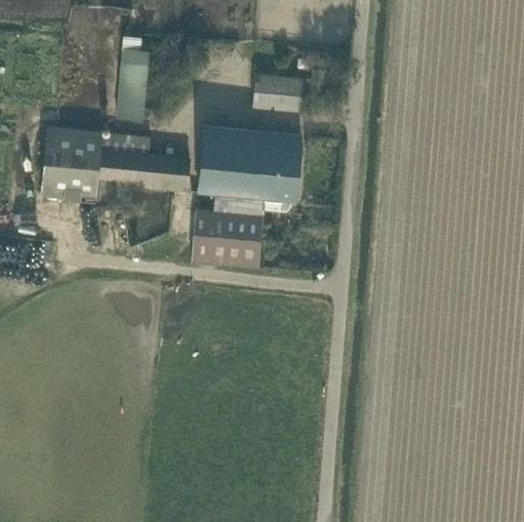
[(309,57),(297,56),(296,67),(308,68),(309,57)]
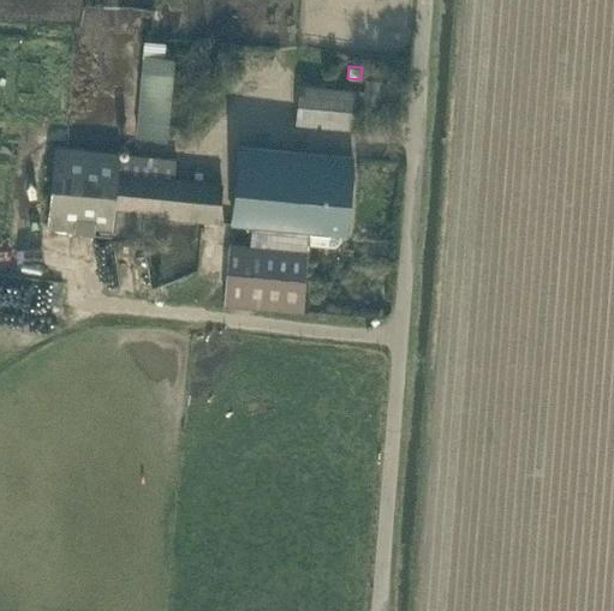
[(179,132),(168,131),(173,76),(142,72),(136,139),(178,143),(179,132)]
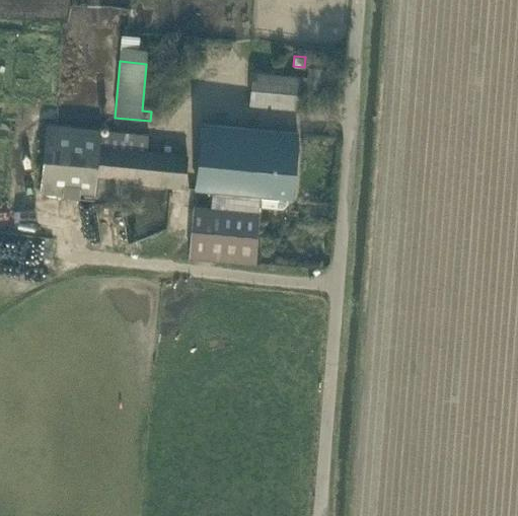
[(302,78),(301,86),(323,88),(325,67),(309,65),(308,78),(302,78)]
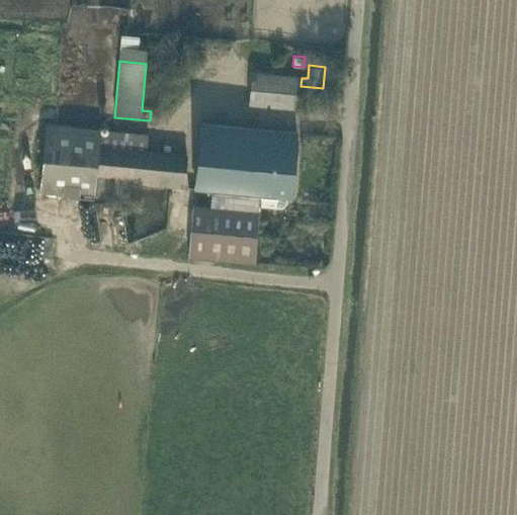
[(251,74),(248,107),(298,111),(302,78),(251,74)]
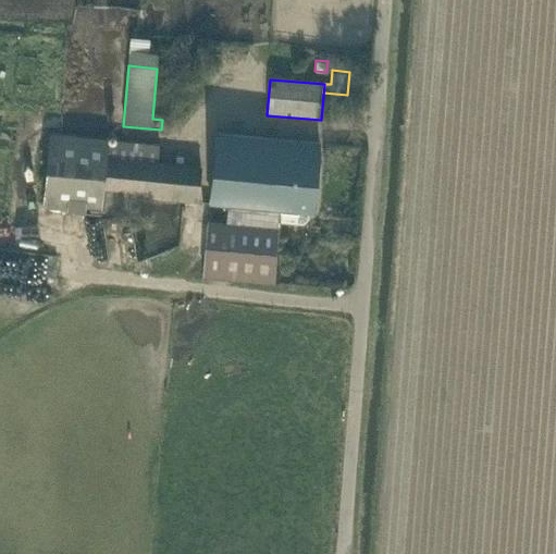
[(51,135),(42,209),(140,216),(143,199),(199,206),(201,168),(158,163),(160,146),(51,135)]
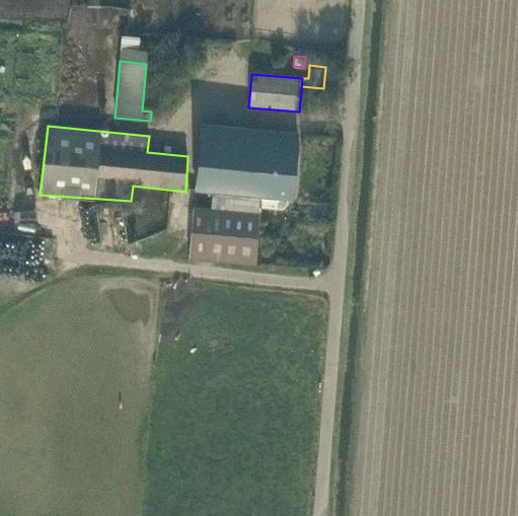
[(195,208),(194,208),(190,259),(255,265),(261,207),(281,209),(285,208),(287,205),(287,200),(291,200),(297,134),(202,126),(196,192),(213,193),(211,209),(195,208)]
